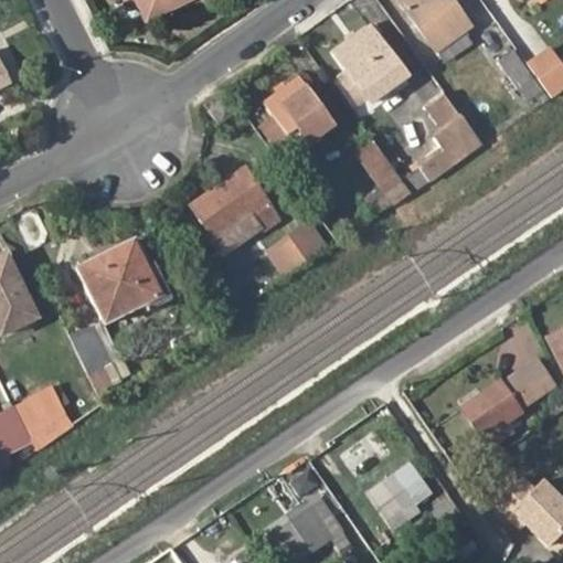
[(142,0),(149,12),(173,0),(142,0)]
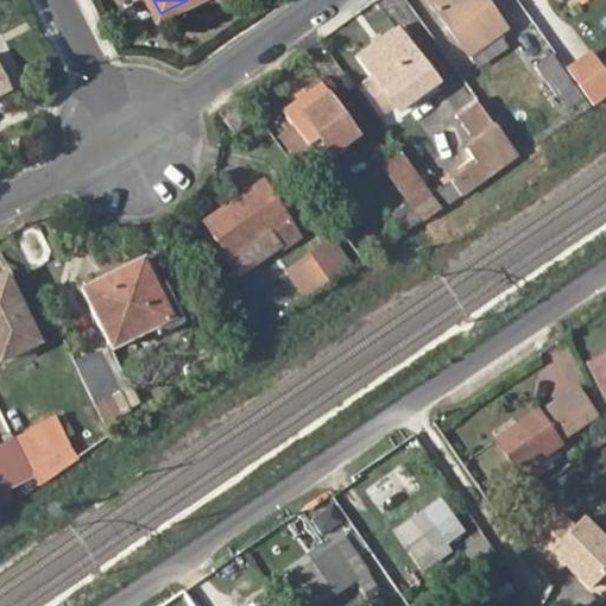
[(430,0),(469,52),(506,26),(487,0),(430,0)]
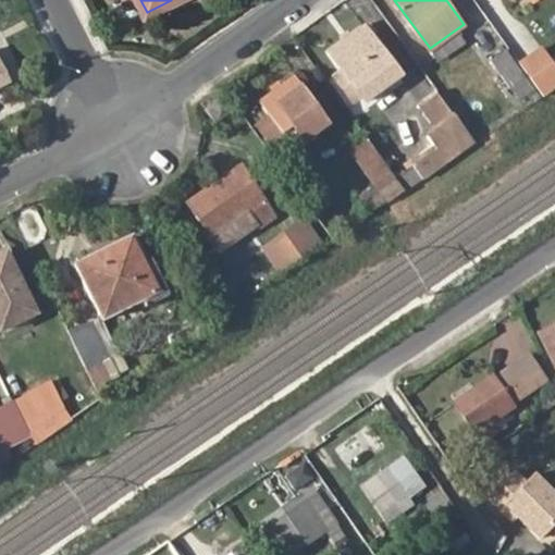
[(332,52),(369,101),(404,75),(368,25),(332,52)]
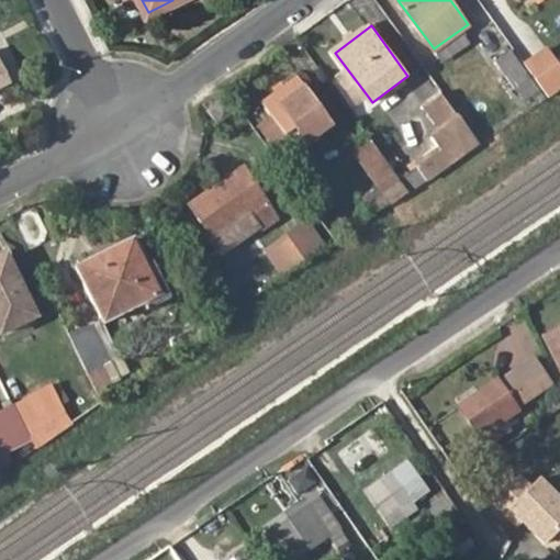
[(494,62),(523,99),(538,88),(511,49),(494,62)]
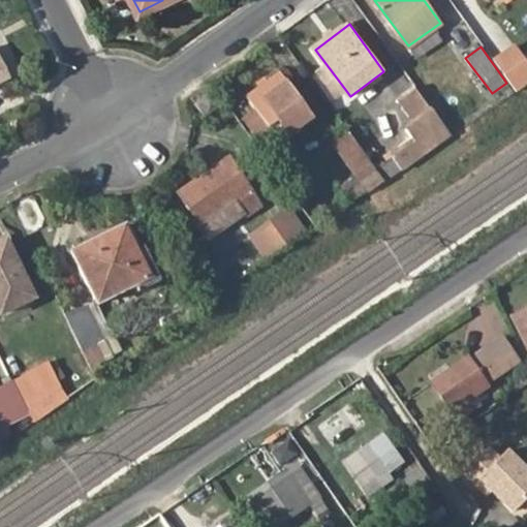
[(0,81),(12,74),(0,48),(0,81)]
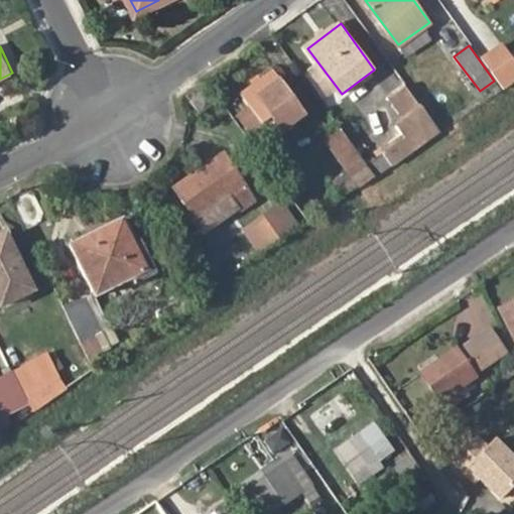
[(513,58),(508,50),(489,62),(504,85),(513,78),(513,58)]
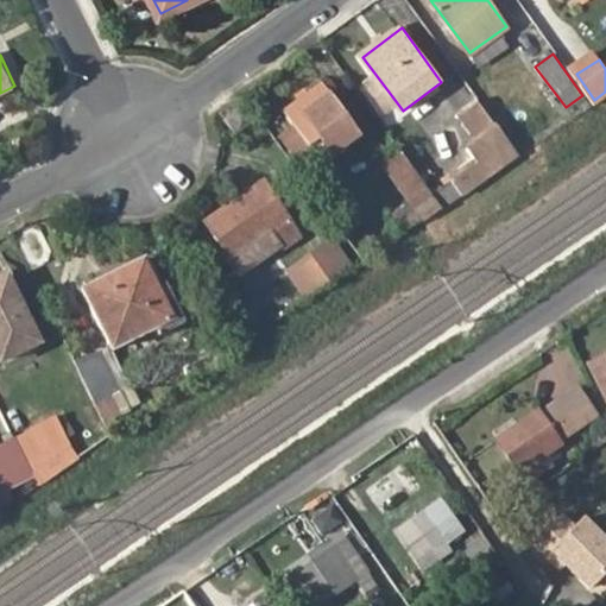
[(301,127),(313,145),(322,138),(326,143),(336,157),(366,137),(327,82),(288,111),(301,127)]
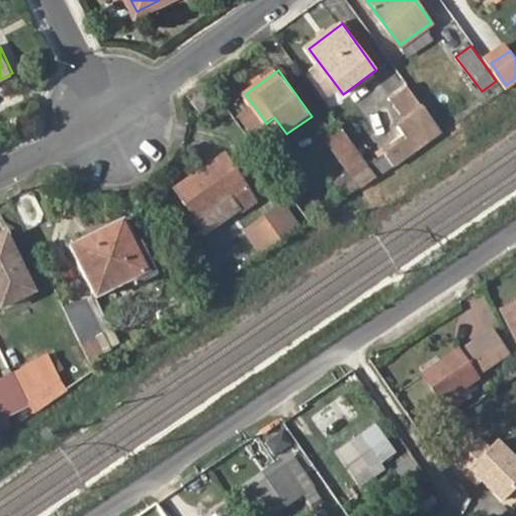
[(393,96),(410,120),(424,110),(407,85),(393,96)]
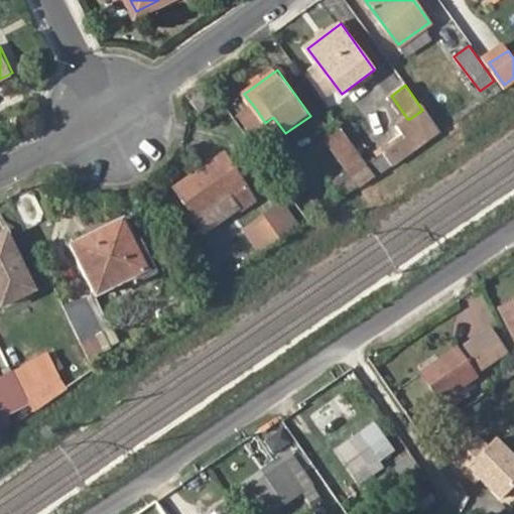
[(265,123),(255,108),(247,114),(260,133),(276,121),(273,117),(265,123)]
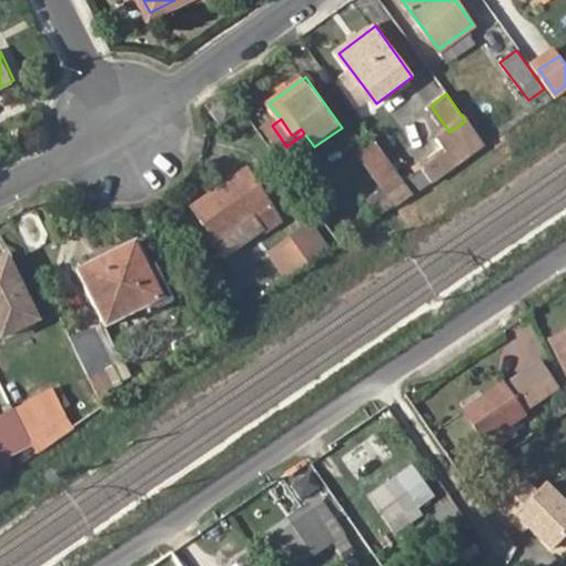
[(357,154),(381,187),(366,198),(380,216),(414,192),(377,141),(357,154)]
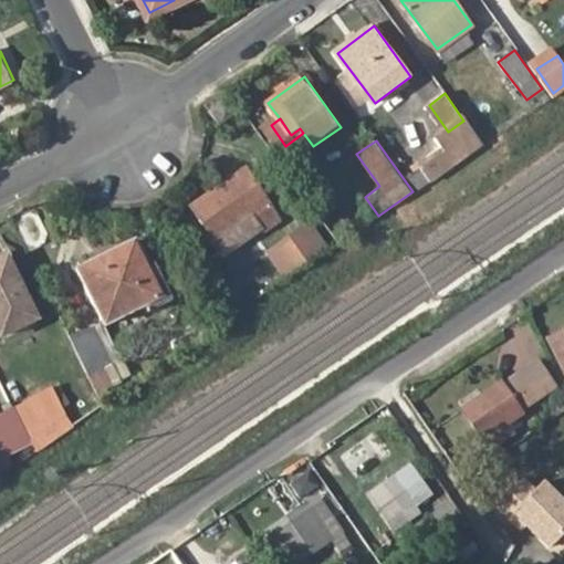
[(249,167),(194,206),(218,240),(273,201),(249,167)]
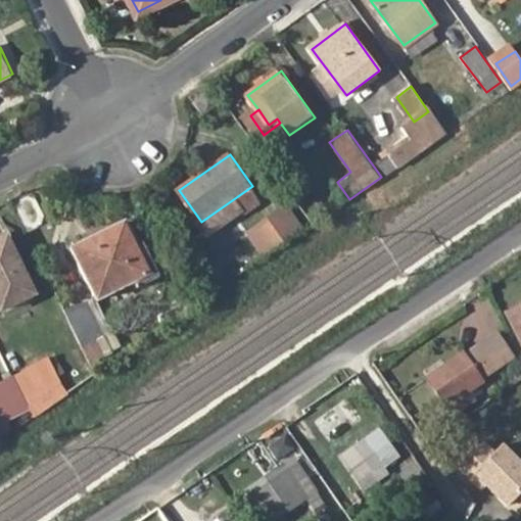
[(265,257),(305,228),(286,201),(245,231),(265,257)]
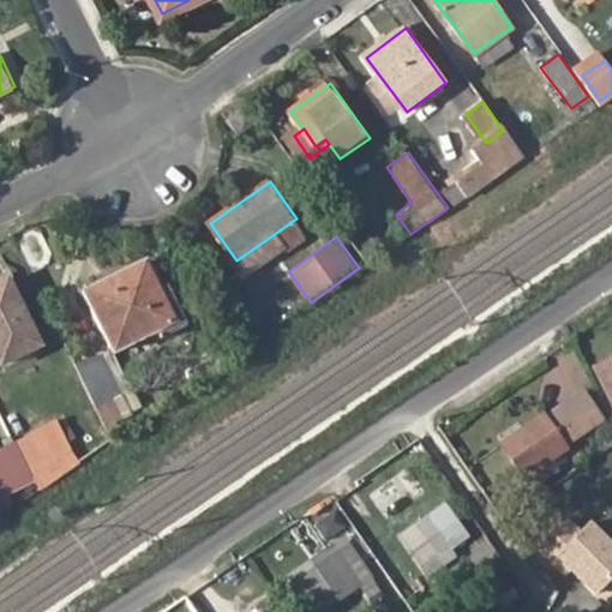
[(145,258),(107,277),(111,286),(149,267),(145,258)]
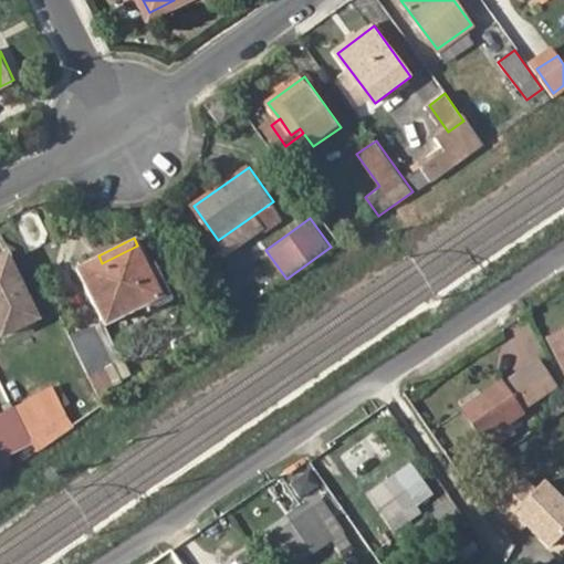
[(102,263),(98,256),(77,267),(104,323),(162,295),(137,246),(102,263)]
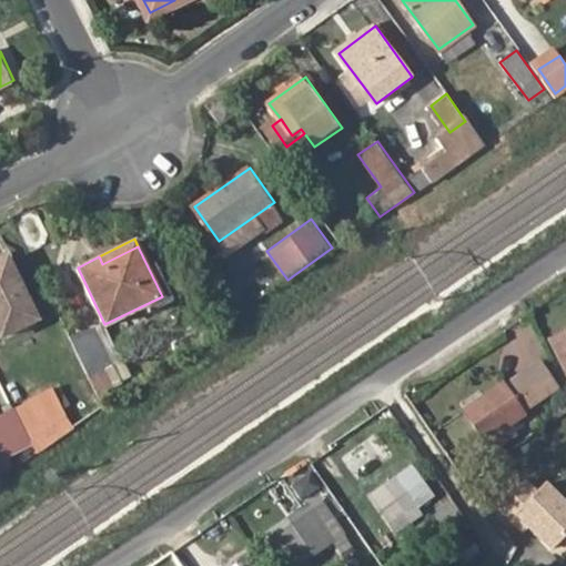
[(10,256),(0,261),(0,269),(13,263),(10,256)]
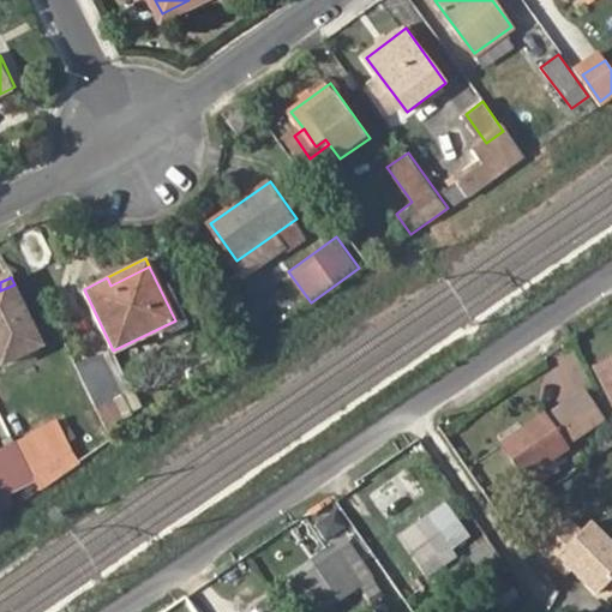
[(0,291),(0,354),(4,363),(43,342),(15,285),(0,291)]
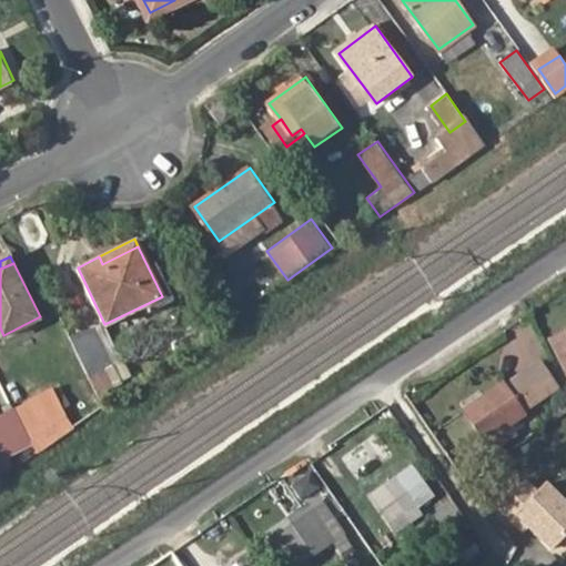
[(565,327),(554,335),(565,360),(565,327)]
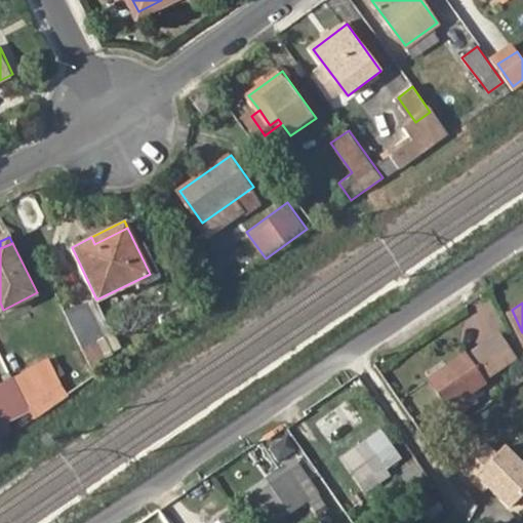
[(500,333),(476,351),(491,375),(519,358),(500,333)]
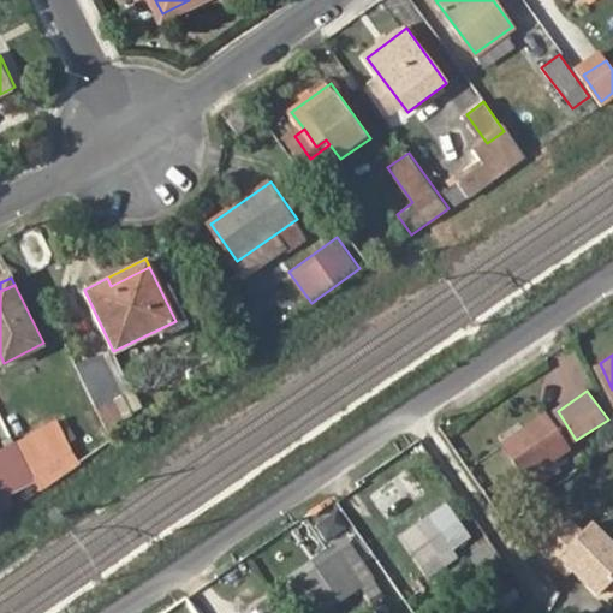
[(569,445),(549,416),(545,410),(506,439),(535,484),(558,468),(551,457),(569,445)]
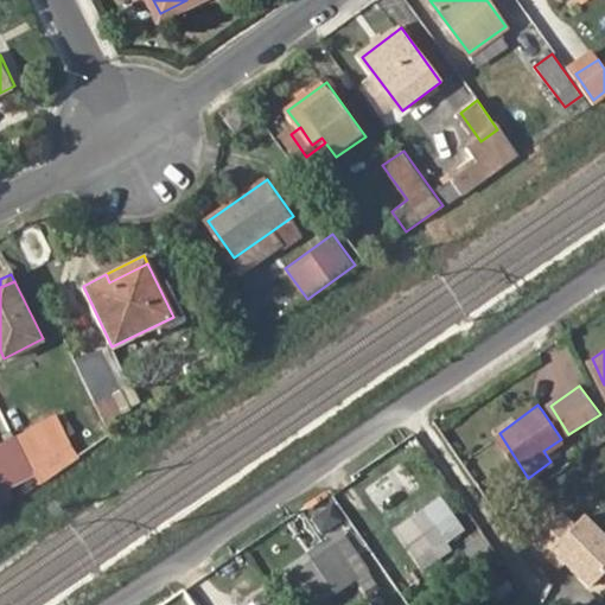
[(551,406),(542,411),(561,439),(568,434),(551,406)]
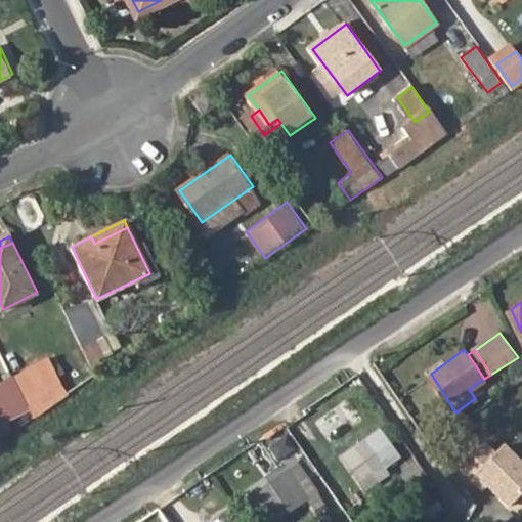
[(11,376),(26,406),(60,389),(46,358),(11,376)]
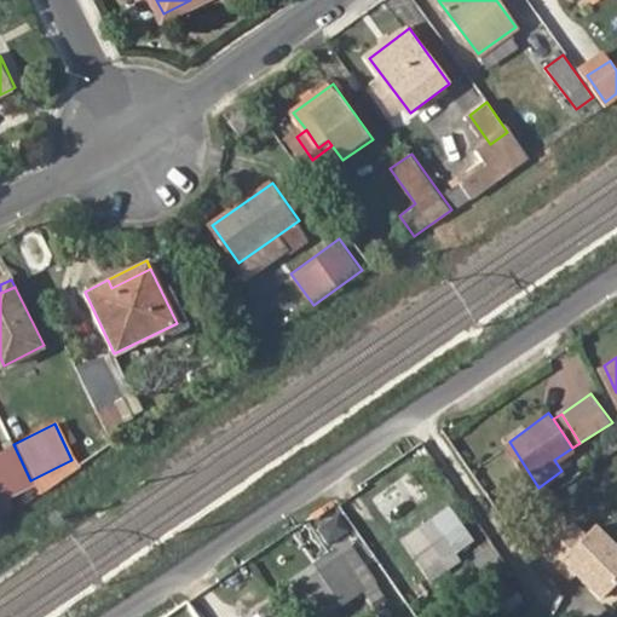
[(0,495),(30,480),(13,444),(0,450),(0,495)]
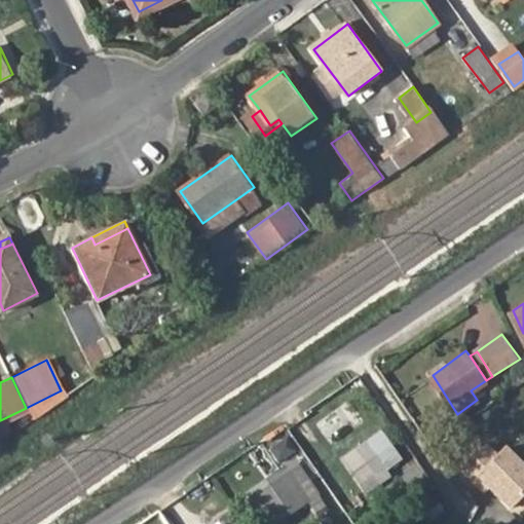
[(352,453),(381,479),(406,453),(377,426),(352,453)]
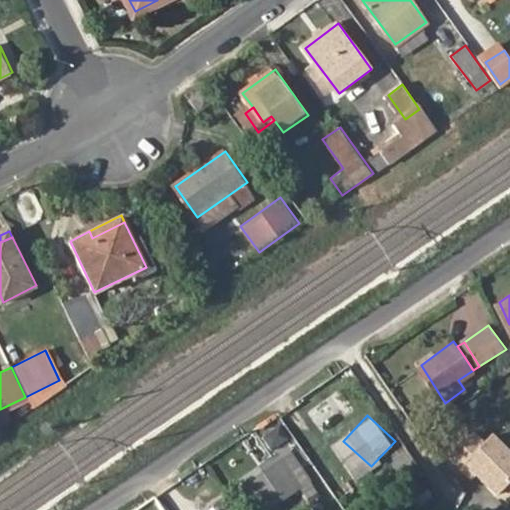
[(485,441),(474,430),(450,454),(462,465),(466,461),(477,472),(498,493),(509,482),(509,451),(492,433),(485,441)]
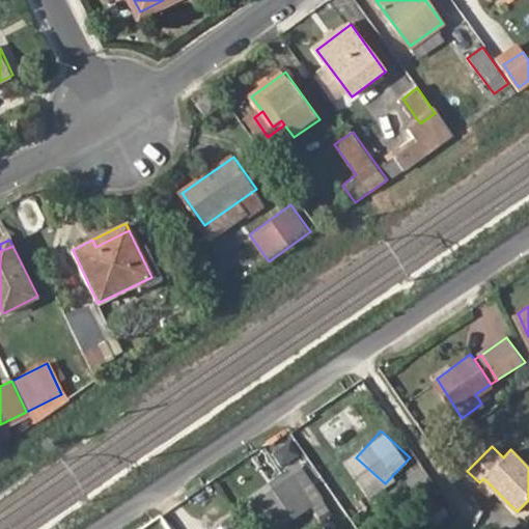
[(298,464),(287,471),(308,502),(318,494),(298,464)]
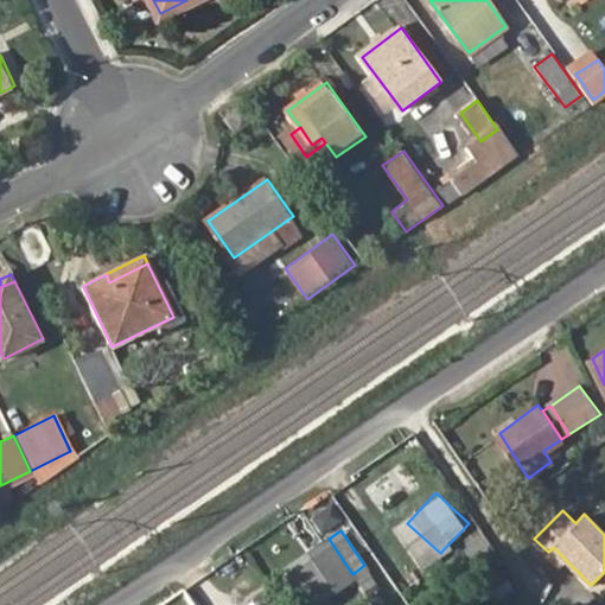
[(329,539),(287,566),(311,602),(352,574),(329,539)]
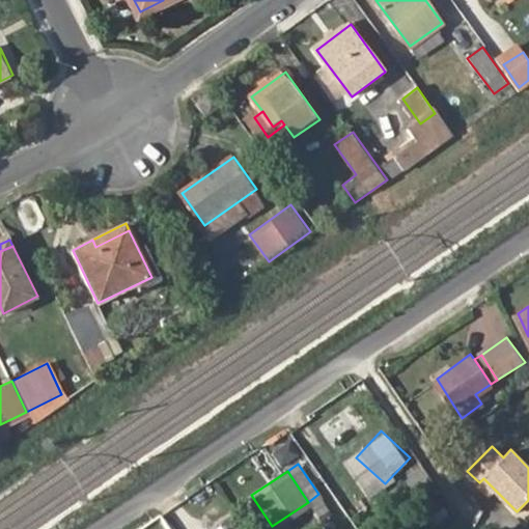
[(483,478),(479,482),(491,494),(495,490),(483,478)]
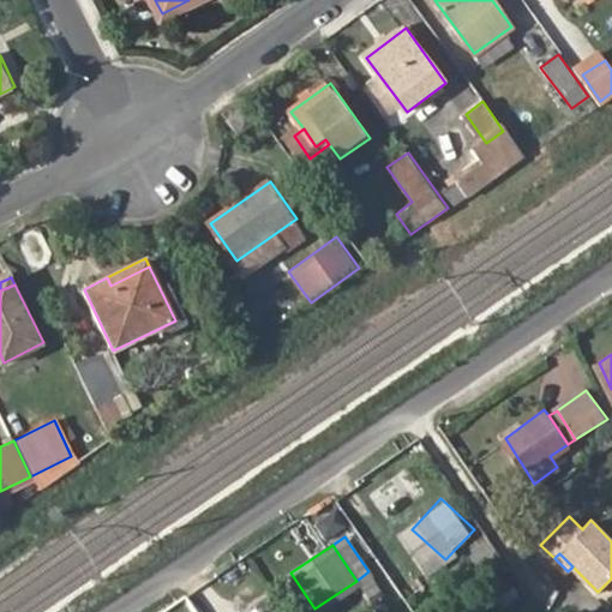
[(496,611),(497,611),(523,593),(499,562),(473,582),(496,611)]
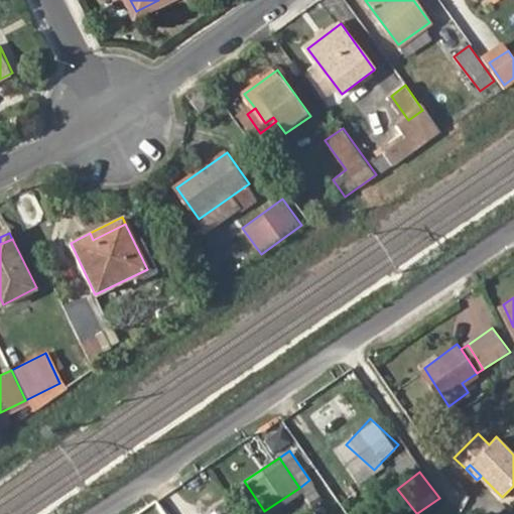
[(502,497),(513,507),(513,486),(502,497)]
